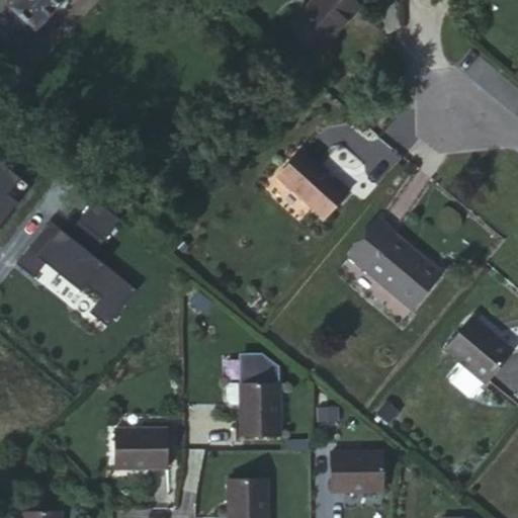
[(20,0),(13,8),(15,10),(0,25),(0,32),(15,46),(32,27),(33,29),(60,0),(20,0)]
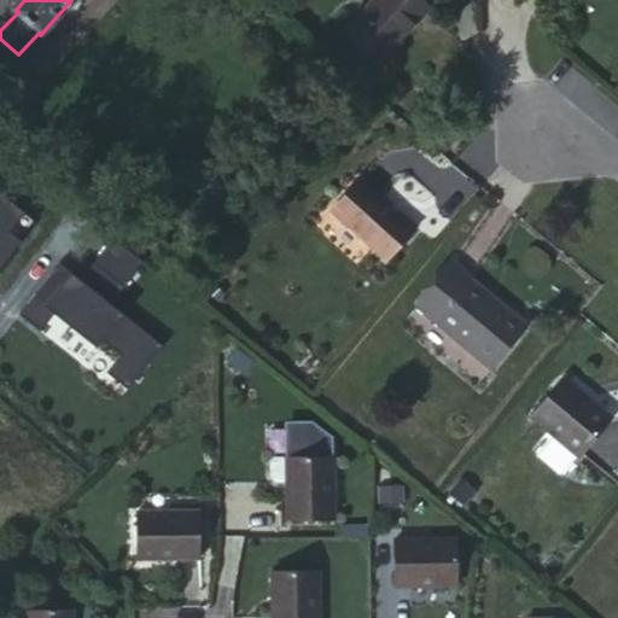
[(418,0),(373,0),(345,30),(378,62),(427,7),(418,0)]
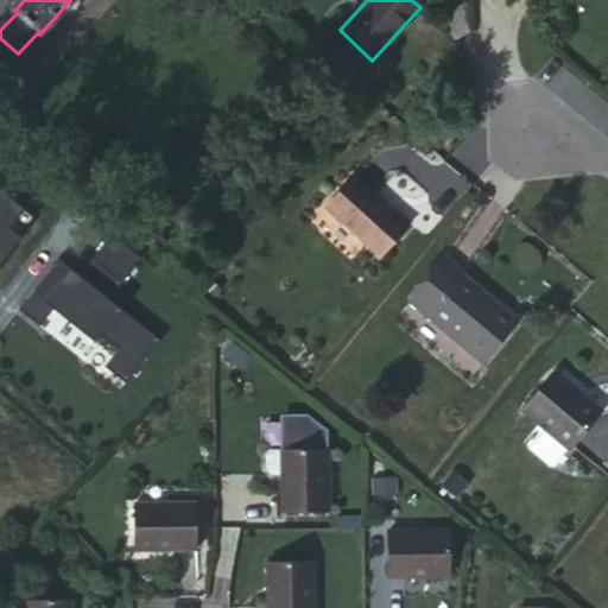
[(407,228),(353,178),(327,207),(380,257),(407,228)]
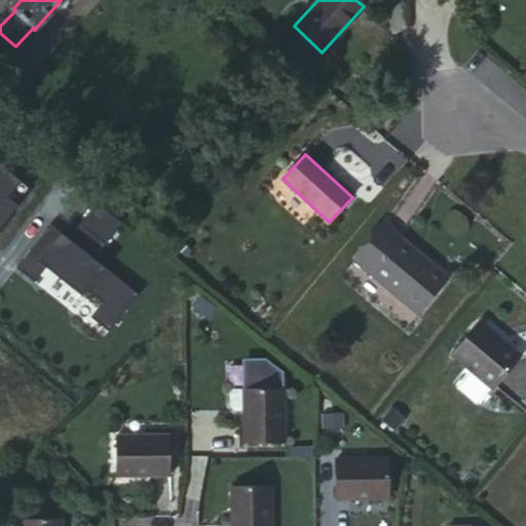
[(402,235),(385,223),(354,260),(418,314),(447,278),(400,238),(402,235)]
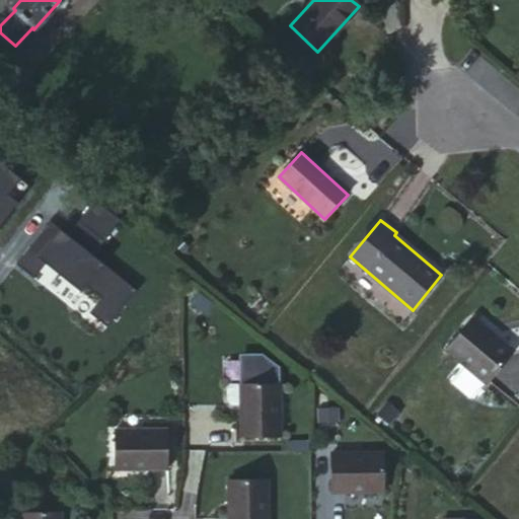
[(512,351),(473,317),(446,351),(485,384),(512,351)]
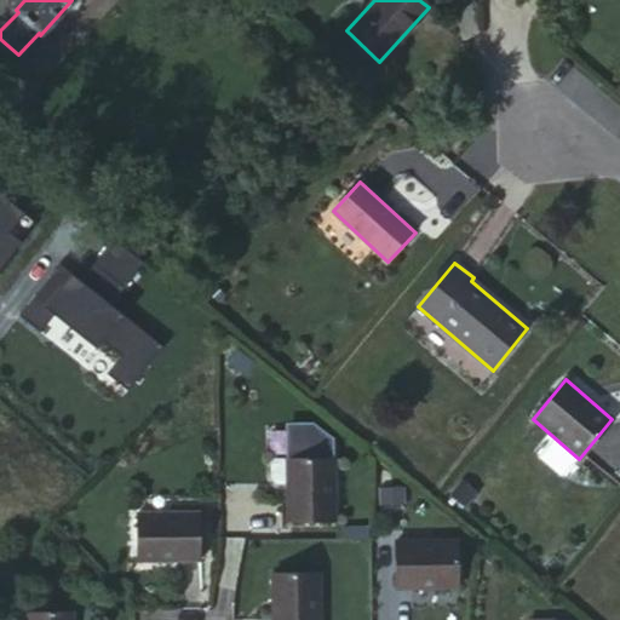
[(293,441),(293,458),(331,459),(331,442),(293,441)]
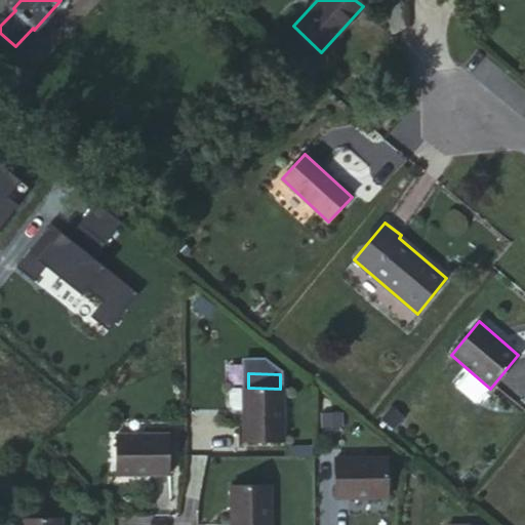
[(248,388),(244,389),(244,409),(244,442),(283,440),(282,389),(280,389),(248,388)]
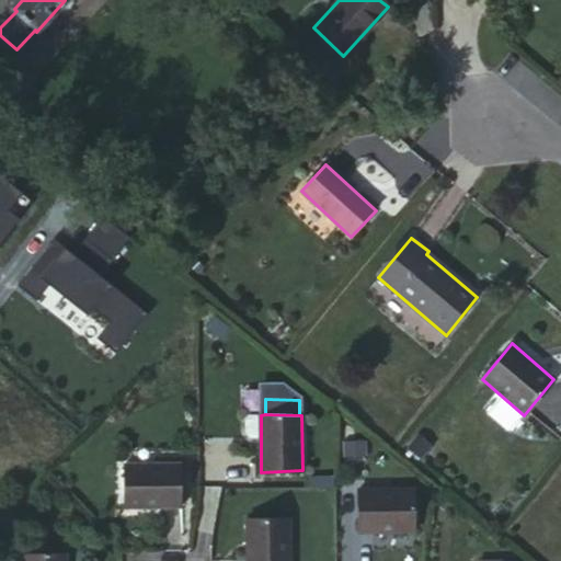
[(261,437),(261,415),(248,415),(243,421),(244,434),(248,437),(261,437)]
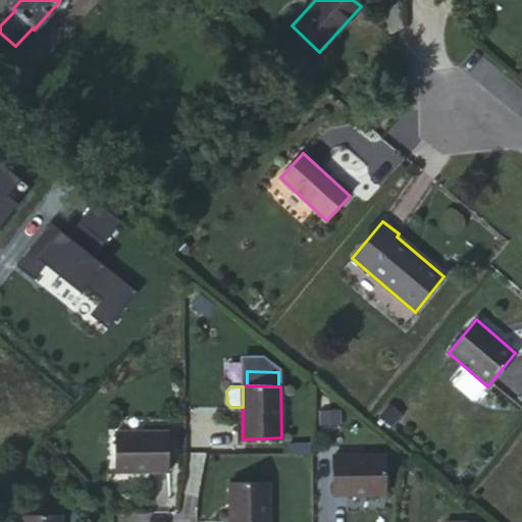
[(168,431),(115,432),(115,471),(168,471),(168,431)]
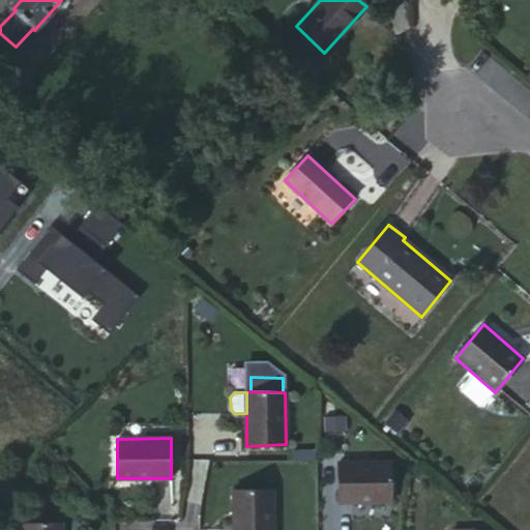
[(391,462),(339,463),(339,501),(391,500),(391,462)]
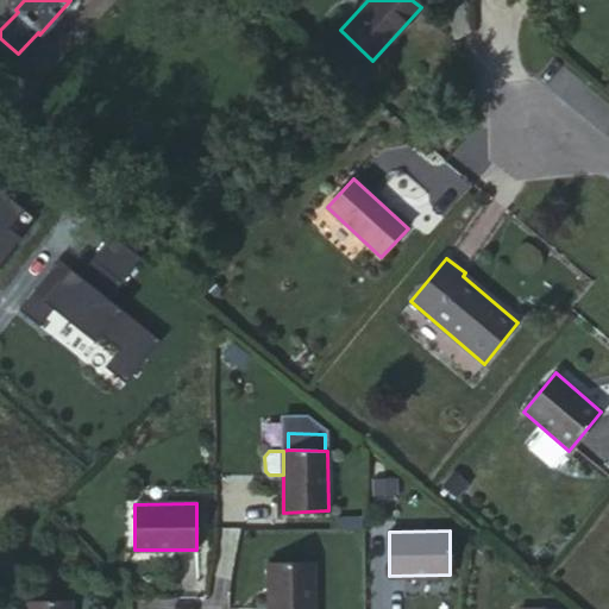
[(313,608),(313,563),(268,564),(267,608),(313,608)]
